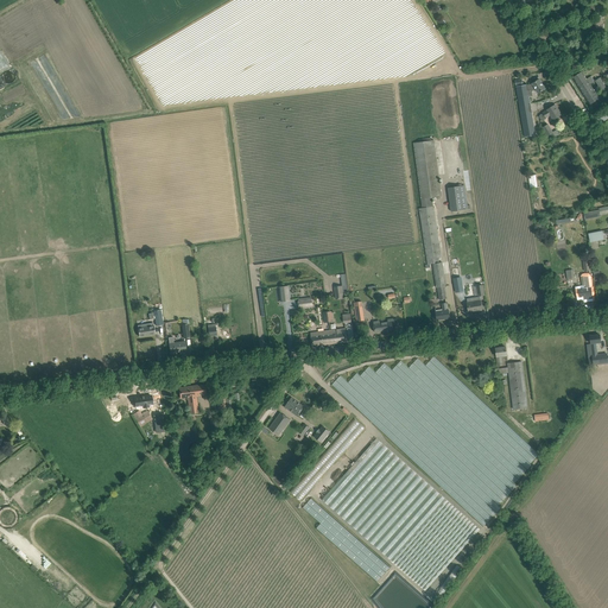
[(591,20),(590,33),(601,33),(602,21),(591,20)]
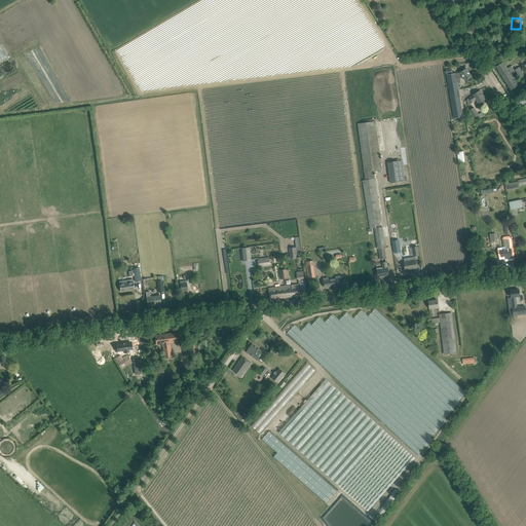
[(0,64),(9,59),(0,43),(0,64)]
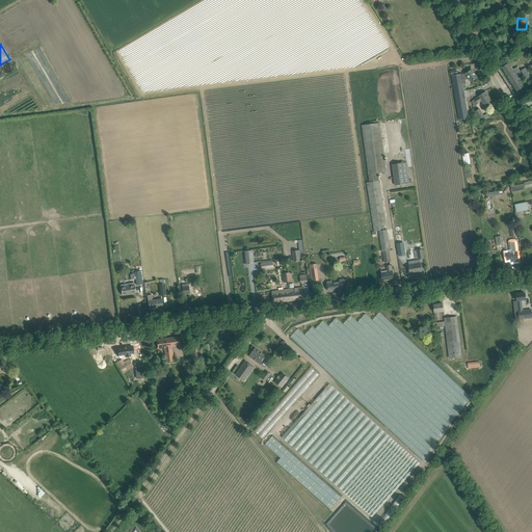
[(506,64),(502,68),(516,91),(525,86),(522,82),(524,79),(525,78),(526,77),(527,79),(531,77),(525,68),(520,72),(517,68),(513,70),(509,62),(506,64)]
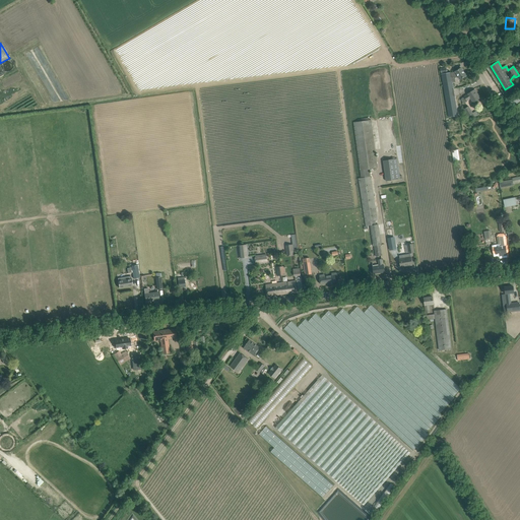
[(452,73),(443,74),(449,117),(458,116),(452,83),(451,78),(453,78),(459,77),(461,79),(462,79),(466,76),(461,68),(457,71),(456,71),(456,72),(452,73)]
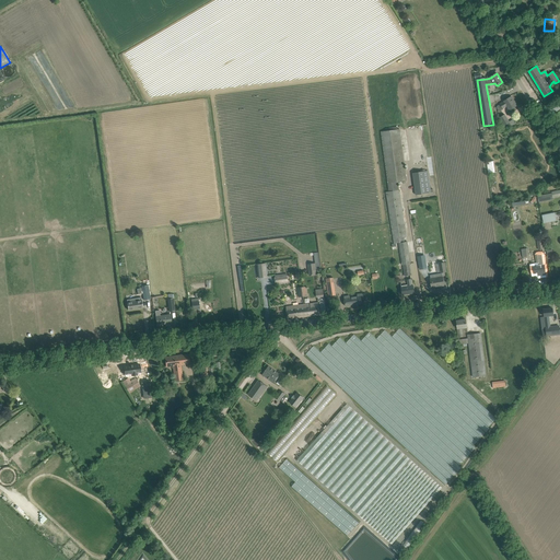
[(513,101),(513,100),(512,96),(504,102),(501,104),(498,106),(498,109),(500,112),(503,109),(503,108),(506,105),(510,111),(517,106),(517,105),(516,106),(513,101)]
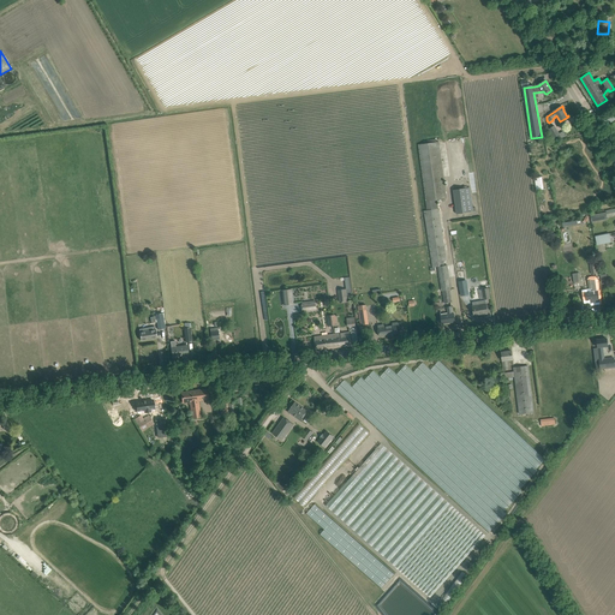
[(555,139),(561,137),(554,125),(549,129),(551,133),(550,135),(551,137),(554,136),(555,139)]
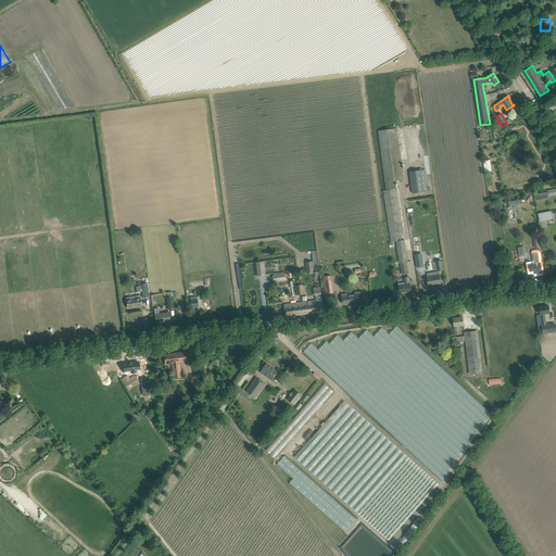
[(404,179),(397,129),(397,128),(395,128),(394,126),(383,127),(383,130),(378,130),(386,190),(383,191),(387,214),(392,241),(395,241),(395,236),(404,235),(402,227),(402,224),(395,180),(400,180),(400,181),(403,181),(403,179),(404,179)]
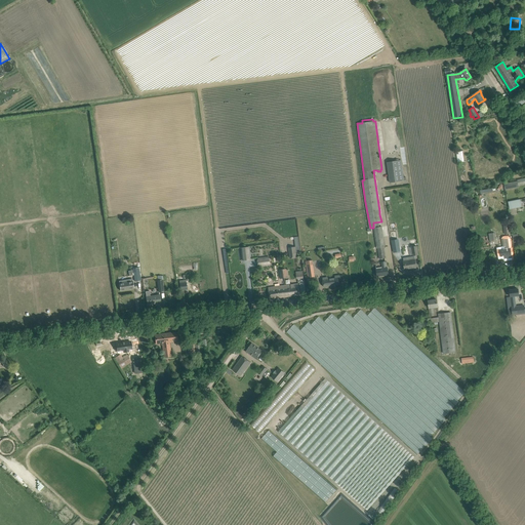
[(404,177),(403,169),(402,160),(387,162),(390,183),(406,180),(406,177),(404,177)]
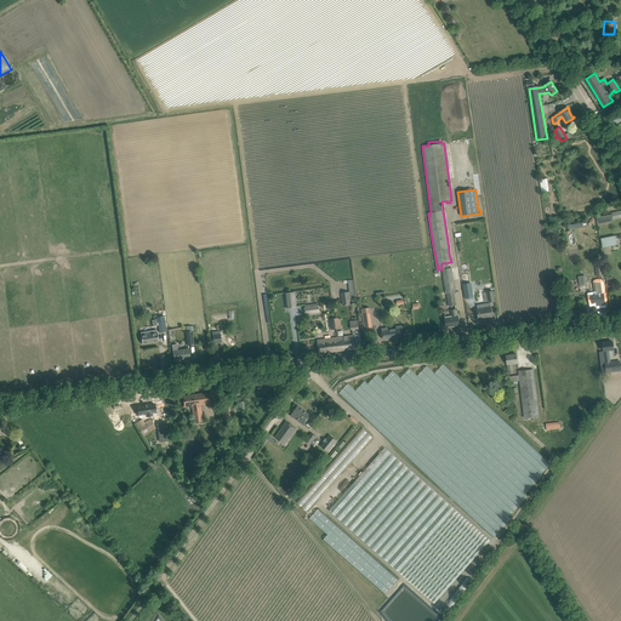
[(602,239),(603,248),(617,245),(616,235),(602,239)]
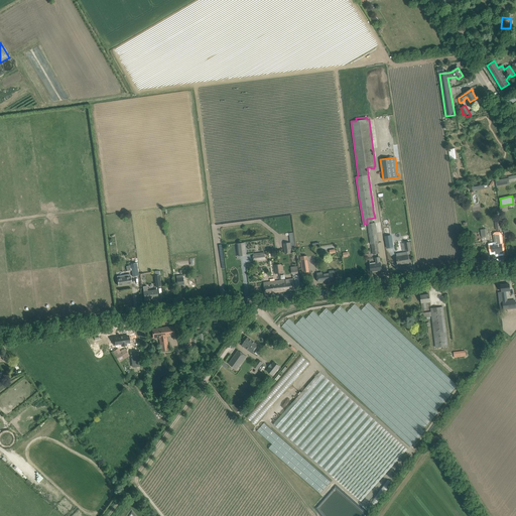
[(368,225),(368,226),(371,244),(372,244),(373,254),(380,253),(378,243),(379,243),(376,223),(368,225)]
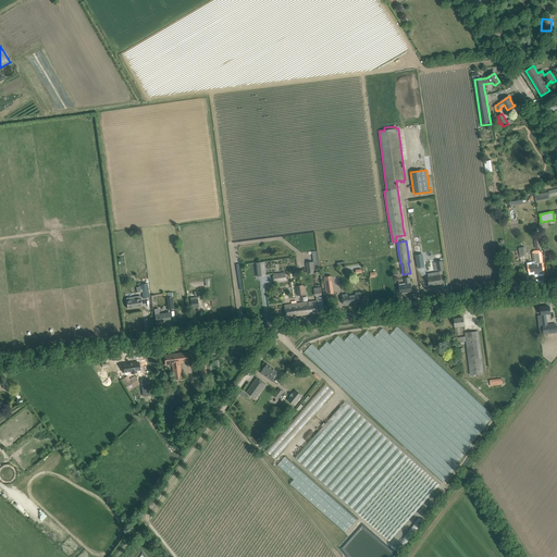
[(541,263),(540,258),(539,251),(534,251),(536,264),(530,264),(531,272),(535,272),(535,274),(543,273),(542,263),(541,263)]
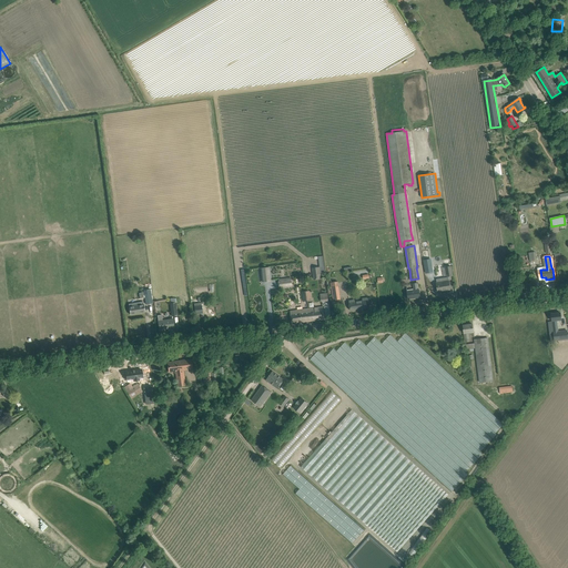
[(269,267),(261,269),(263,282),(271,281),(269,267)]
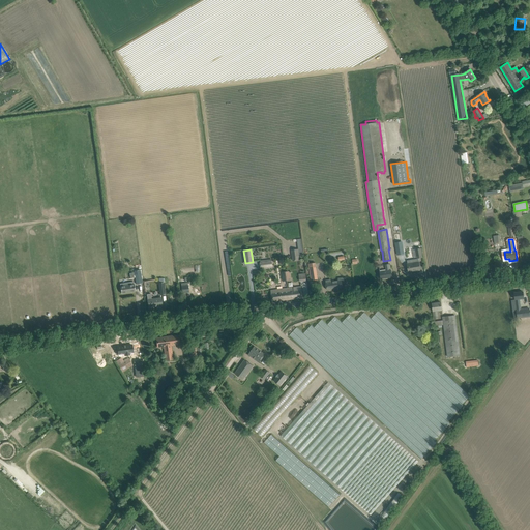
[(298,249),(291,249),(292,258),(297,258),(298,261),(300,260),(299,258),(298,249)]
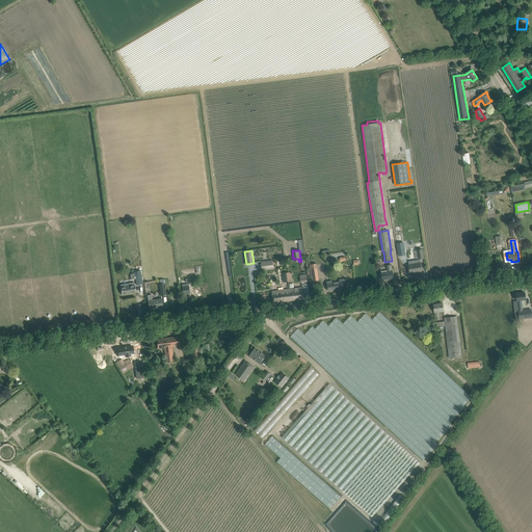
[(261,261),(263,270),(274,269),(273,260),(261,261)]
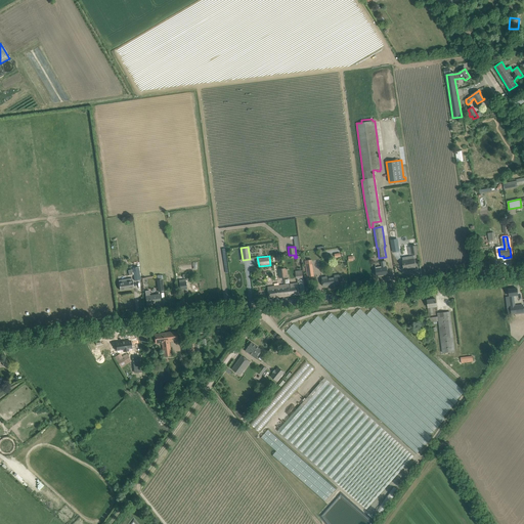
[(413,256),(402,258),(403,261),(403,263),(404,268),(411,267),(412,268),(416,267),(415,262),(415,259),(415,258),(413,256)]
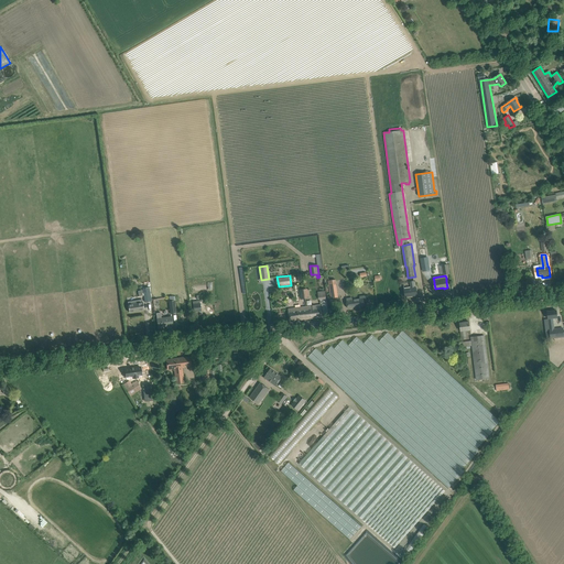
[(336,280),(328,281),(328,285),(331,299),(338,297),(337,284),(336,280)]
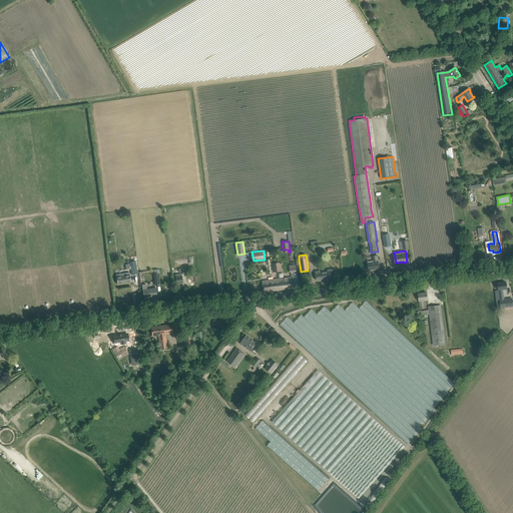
[(380,269),(379,264),(379,262),(378,262),(377,255),(373,255),(374,263),(368,264),(369,271),(380,269)]
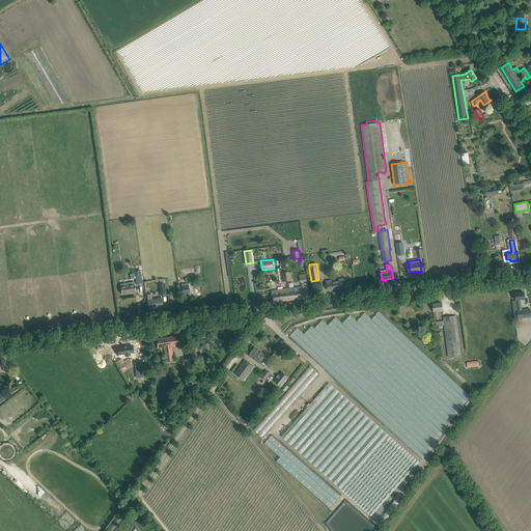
[(143,283),(142,280),(141,271),(135,272),(135,274),(130,274),(131,277),(131,279),(136,278),(137,284),(143,283)]
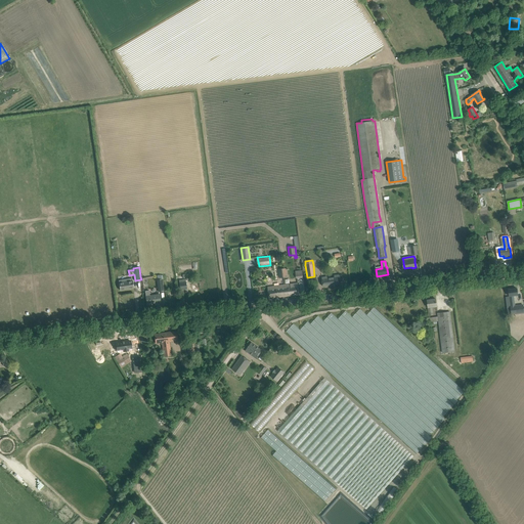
[(321,277),(322,281),(323,287),(339,284),(338,279),(341,279),(340,274),(334,275),(335,277),(331,278),(331,276),(321,277)]
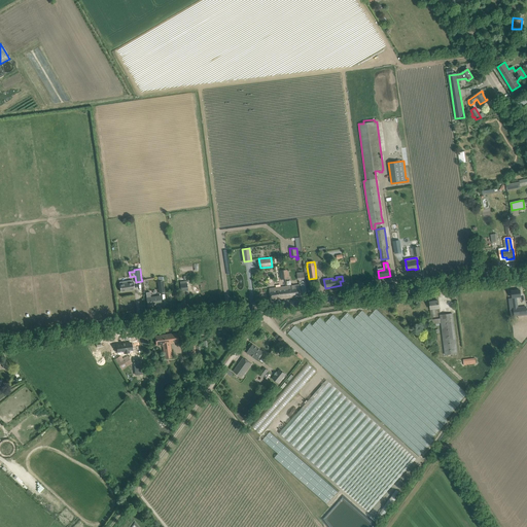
[(134,289),(133,283),(133,280),(119,282),(121,291),(134,289)]
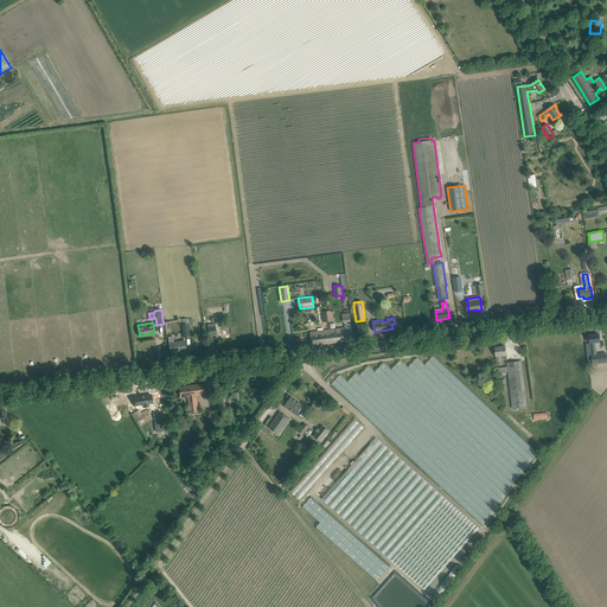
[(347,342),(346,336),(345,327),(331,330),(332,344),(347,342)]
